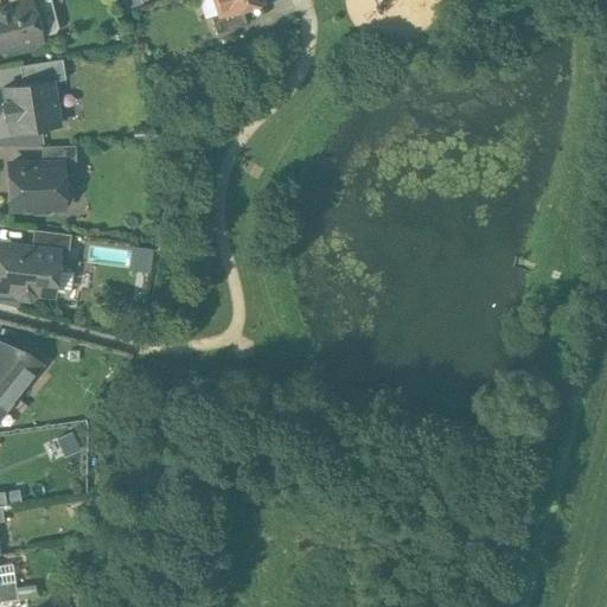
[(215,0),(219,14),(221,14),(241,7),(262,0),(215,0)]
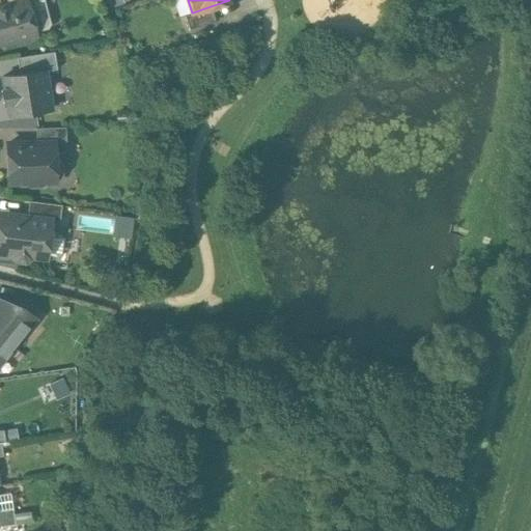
[(8,6),(0,8),(0,43),(10,40),(16,43),(28,39),(31,34),(35,33),(34,30),(36,29),(38,24),(35,11),(30,9),(28,9),(27,2),(26,1),(8,6)]
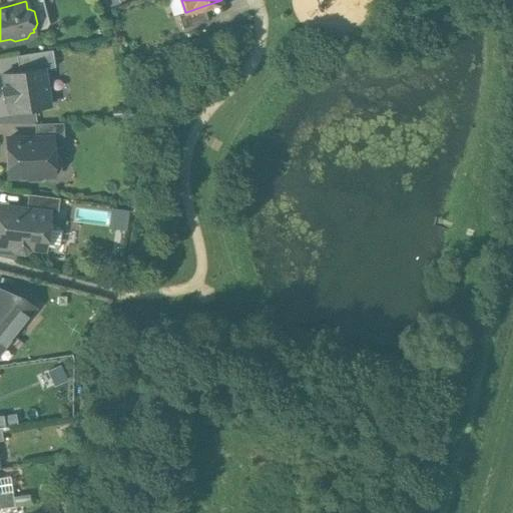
[(203,6),(186,12),(185,12),(178,14),(183,28),(207,20),(203,6)]
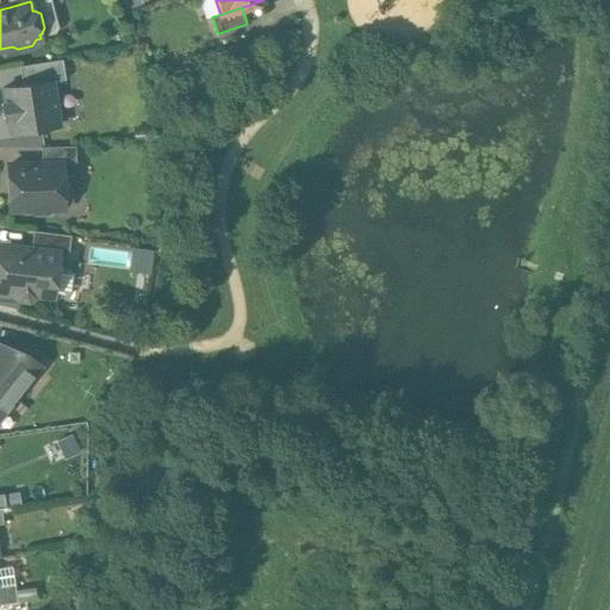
[(62,60),(19,66),(23,85),(53,80),(53,81),(66,79),(62,60)]
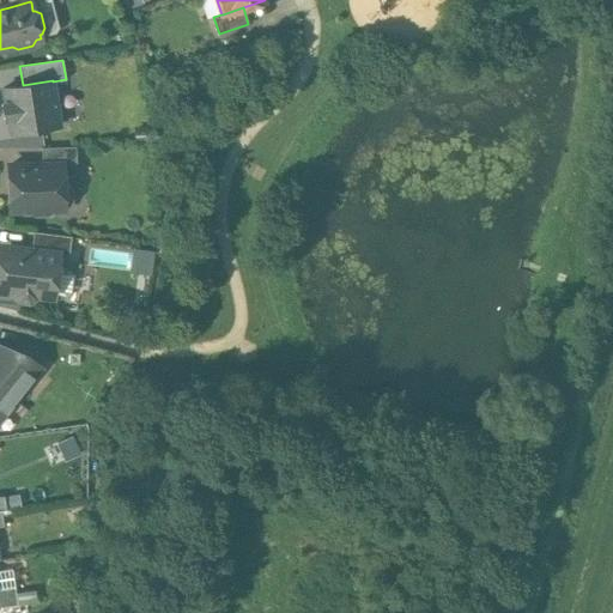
[(23,85),(2,89),(5,102),(1,103),(4,120),(7,120),(10,133),(60,126),(53,82),(53,80),(23,85)]
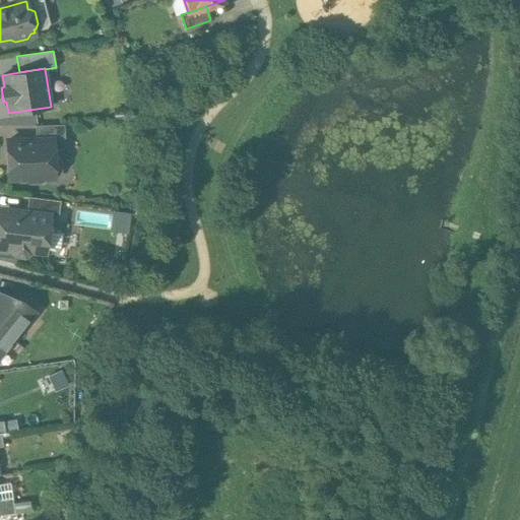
[(64,124),(35,125),(36,139),(53,139),(53,140),(65,140),(64,124)]
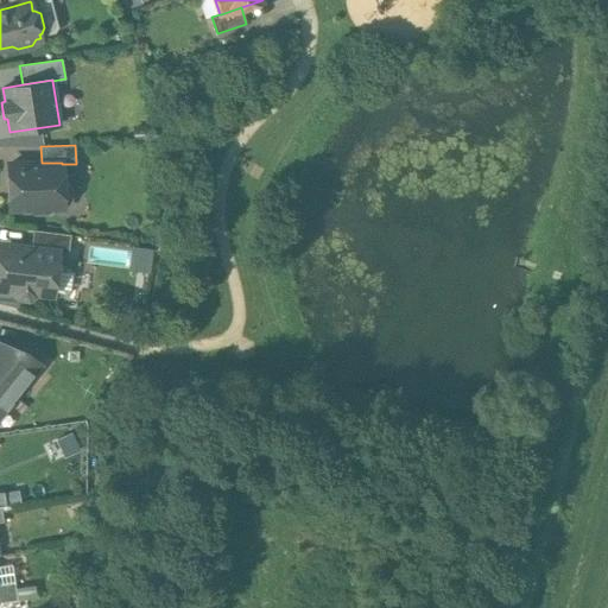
[(42,163),(10,164),(11,209),(30,208),(36,213),(46,213),(51,208),(65,208),(71,200),(71,187),(64,179),(62,179),(62,164),(62,163),(42,163)]
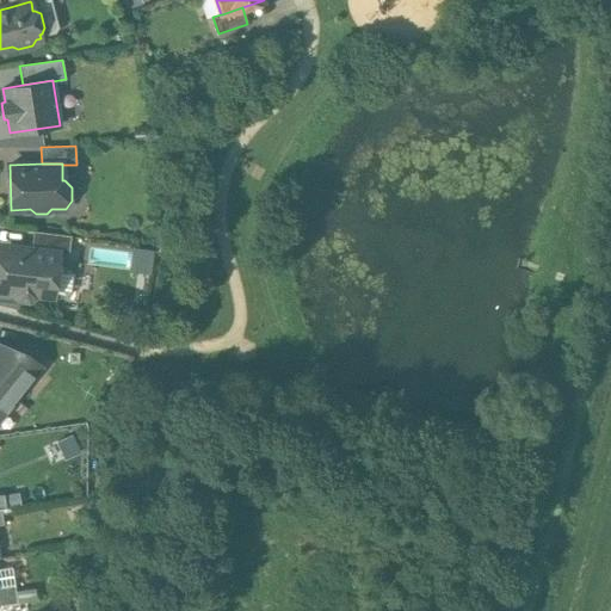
[(71,235),(34,230),(31,250),(57,253),(57,254),(68,257),(71,235)]
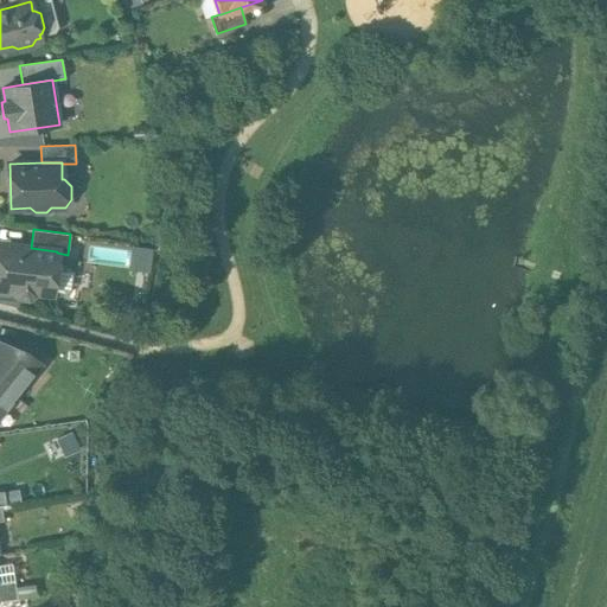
[(31,248),(0,244),(0,246),(0,287),(14,289),(19,296),(29,298),(36,292),(52,294),(57,253),(57,251),(31,248)]
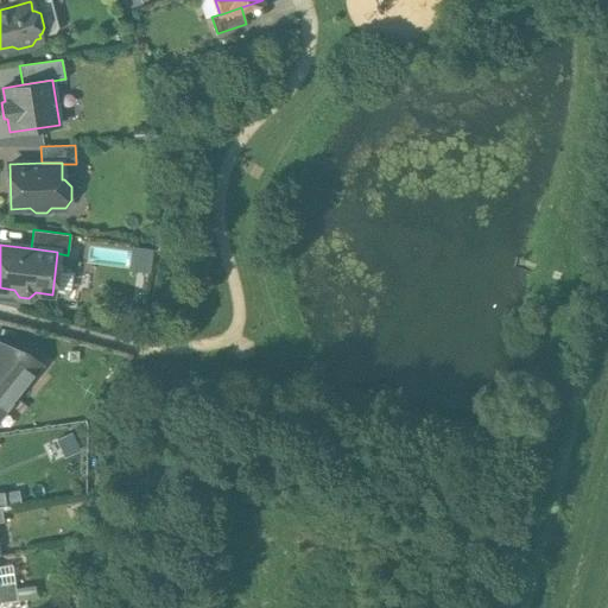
[(24,352),(0,343),(0,385),(13,397),(39,365),(24,352)]
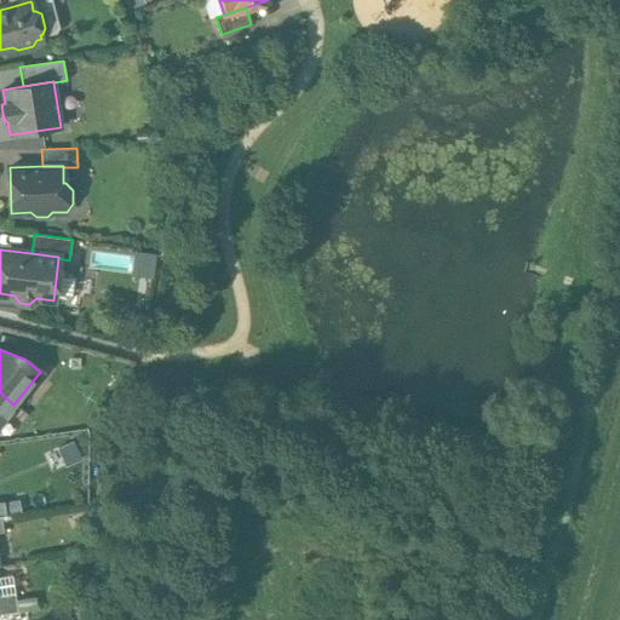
[(0,422),(13,405),(0,392),(0,422)]
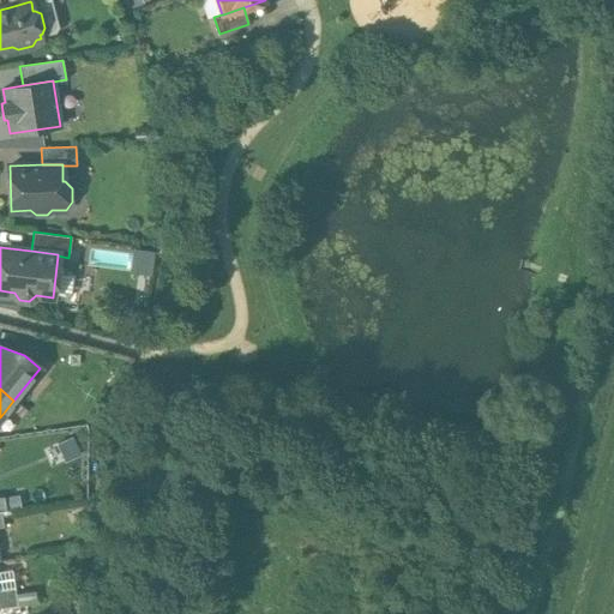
[(14,588),(0,590),(0,608),(17,606),(14,588)]
